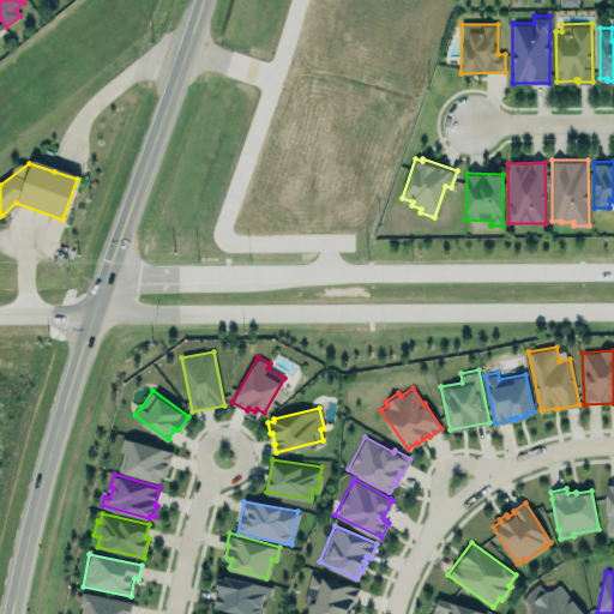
[(311,572),(308,584),(313,585),(306,613),(350,613),(350,611),(348,609),(349,607),(351,606),(353,601),(354,601),(356,595),(357,596),(360,585),(311,572)]
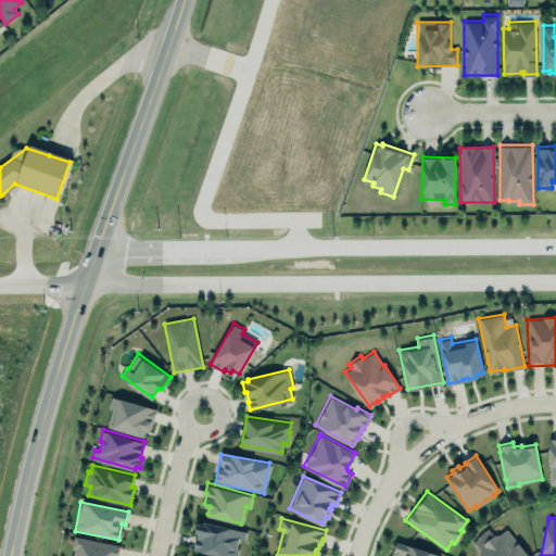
[(203,521),(204,519),(247,530),(244,539),(239,536),(237,545),(239,546),(237,555),(228,555),(193,547),(198,531),(196,530),(198,520),(203,521)]
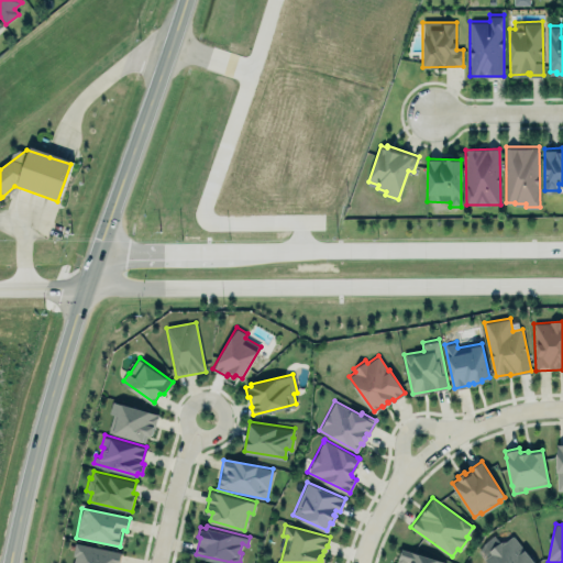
[(488,550),(492,553),(485,558),(488,562),(533,562),(514,536),(503,543),(500,540),(488,550)]
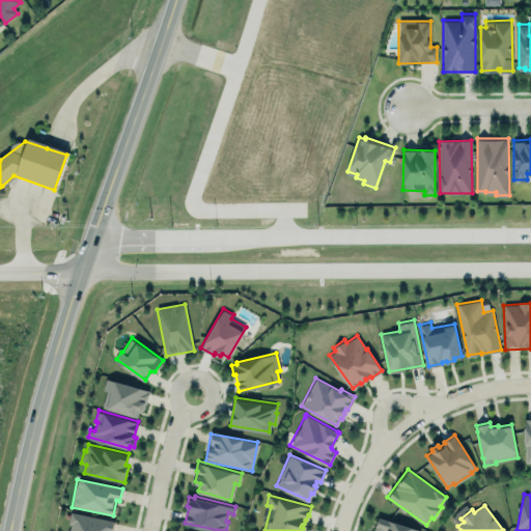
[(373,530),(418,530),(418,529),(376,519),(373,530)]
